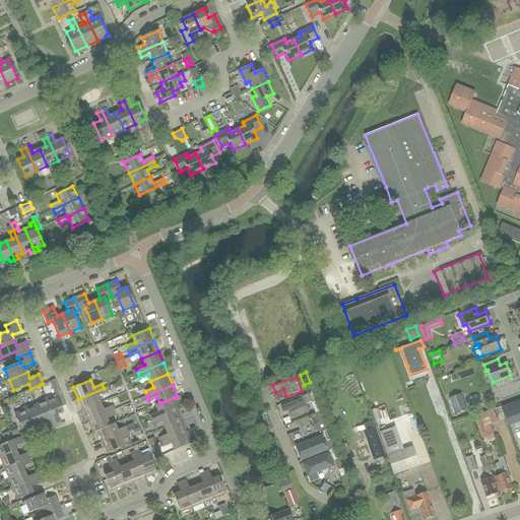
[(106,393),(104,388),(78,399),(83,410),(101,403),(98,396),(106,393)]
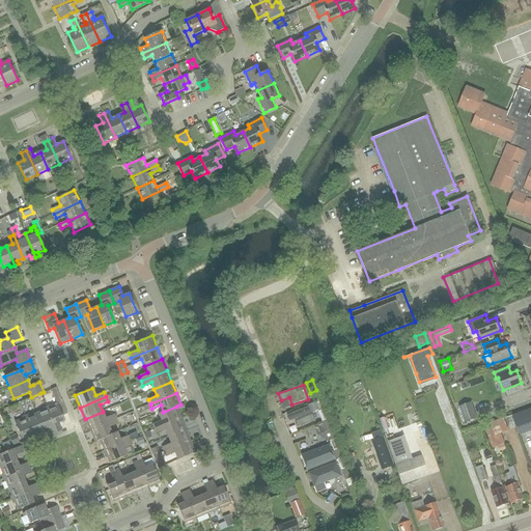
[(325,410),(320,399),(314,401),(318,412),(325,410)]
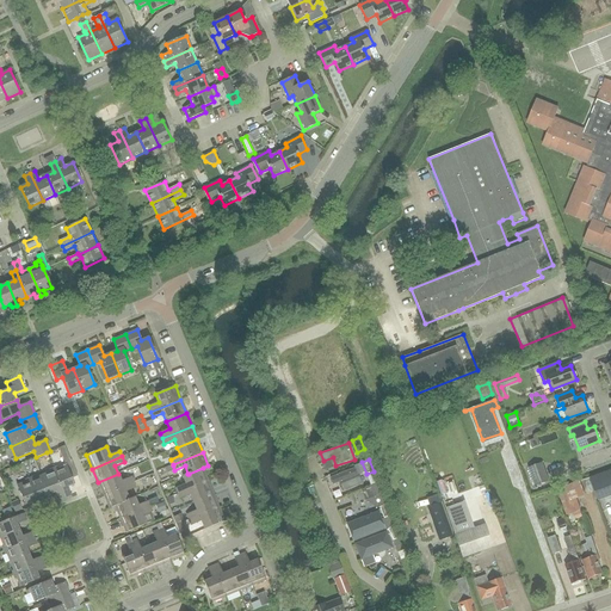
[(549,480),(543,463),(529,468),(535,486),(549,480)]
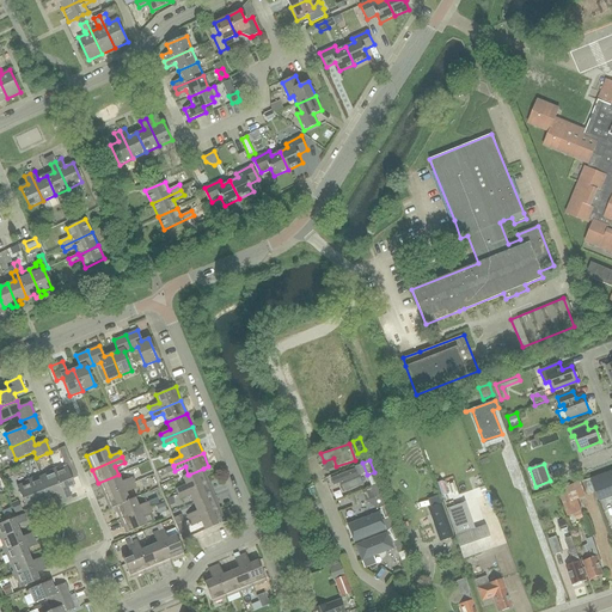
[(57,469),(54,470),(66,500),(72,497),(67,488),(74,485),(67,466),(57,470),(57,469)]
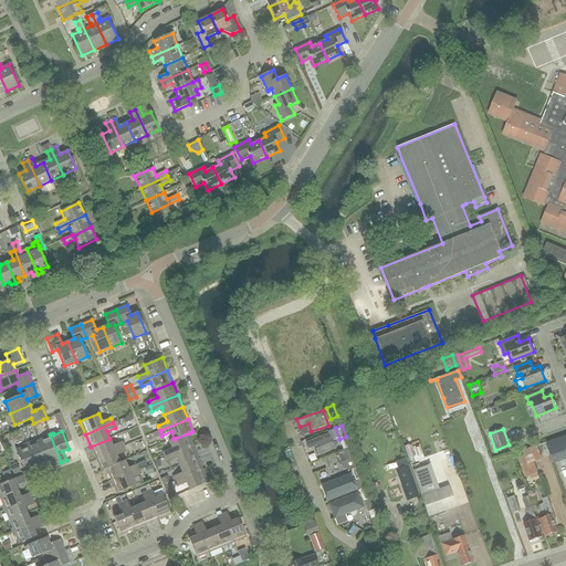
[(192,446),(188,433),(175,439),(174,439),(169,441),(173,448),(163,452),(165,457),(192,446)]
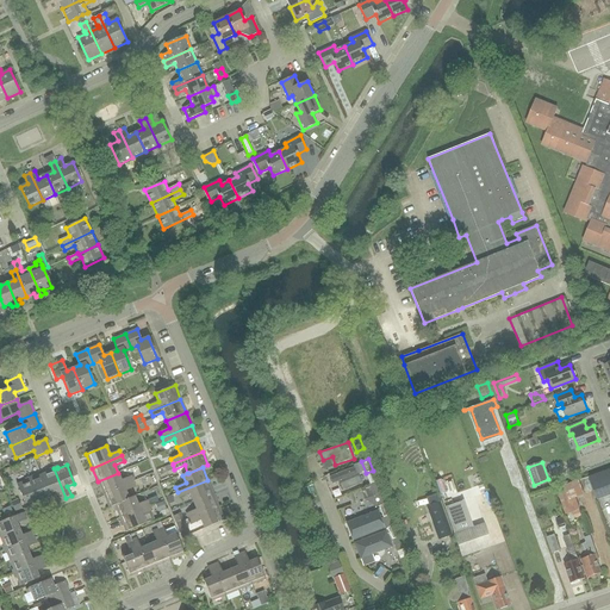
[(66,498),(54,468),(49,470),(50,472),(42,474),(50,493),(56,491),(60,500),(66,498)]
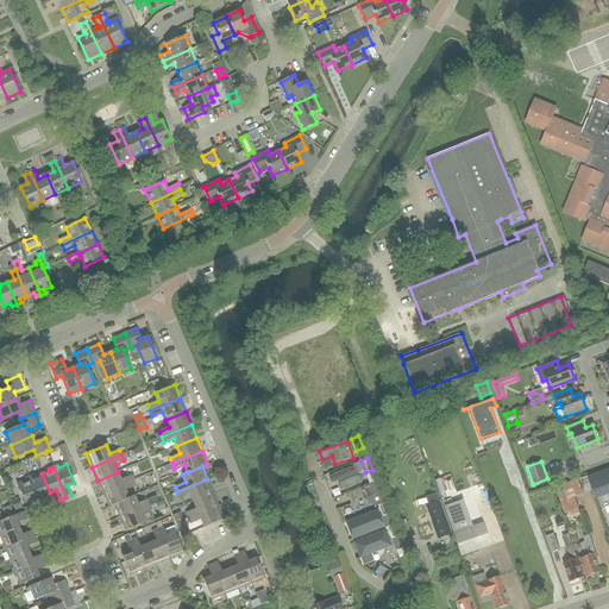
[(608,494),(608,469),(588,477),(596,500),(608,494)]
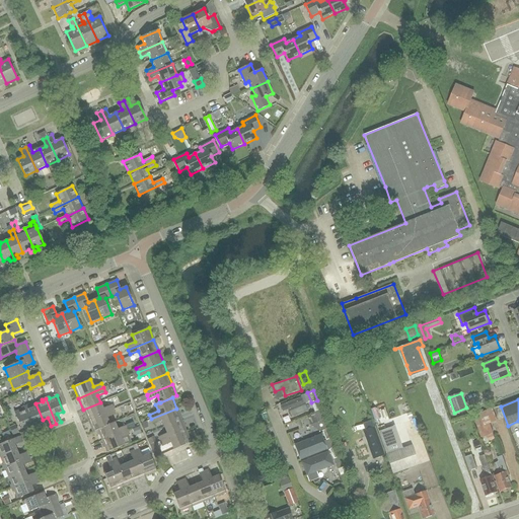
[(43,420),(35,403),(34,402),(24,406),(35,433),(41,431),(36,422),(43,420)]
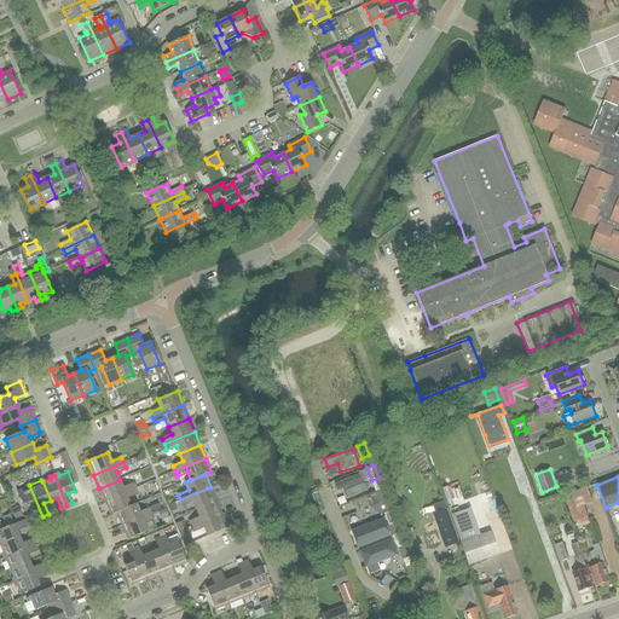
[(105,502),(136,489),(133,484),(122,487),(120,480),(99,489),(105,502)]
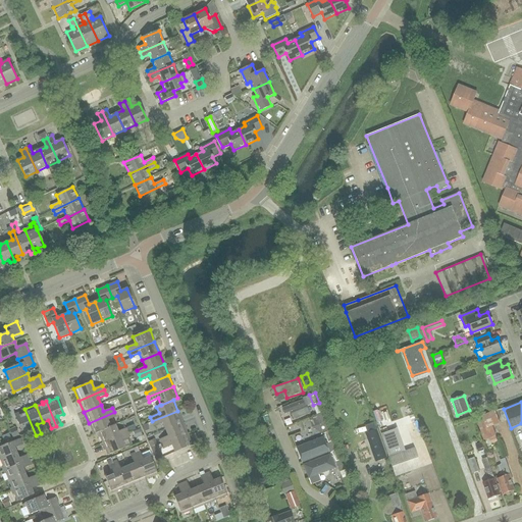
[(36,435),(24,409),(21,410),(22,412),(15,415),(21,431),(28,428),(31,437),(36,435)]
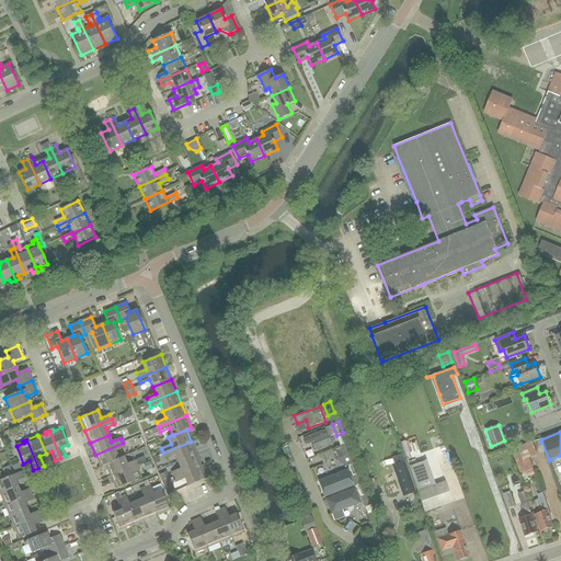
[(196,454),(191,442),(163,453),(165,458),(174,454),(178,461),(196,454)]
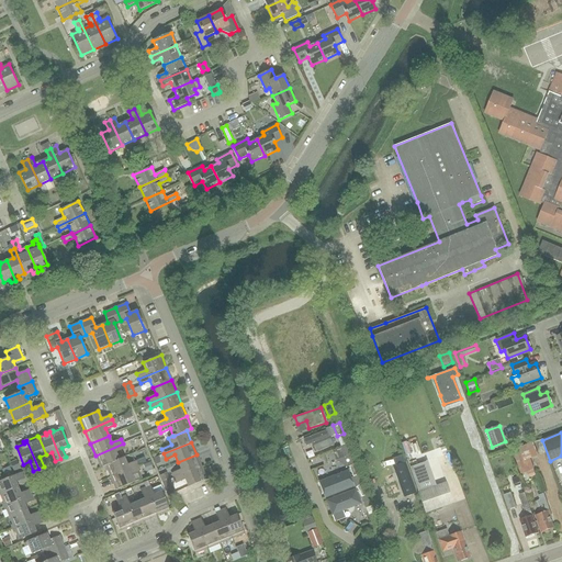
[(530,459),(538,456),(534,442),(513,450),(520,474),(534,470),(530,459)]
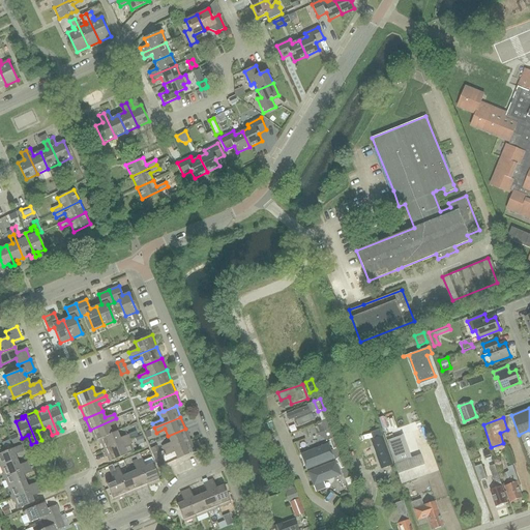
[(118,423),(116,418),(90,430),(95,441),(99,439),(112,434),(112,433),(109,427),(118,423)]
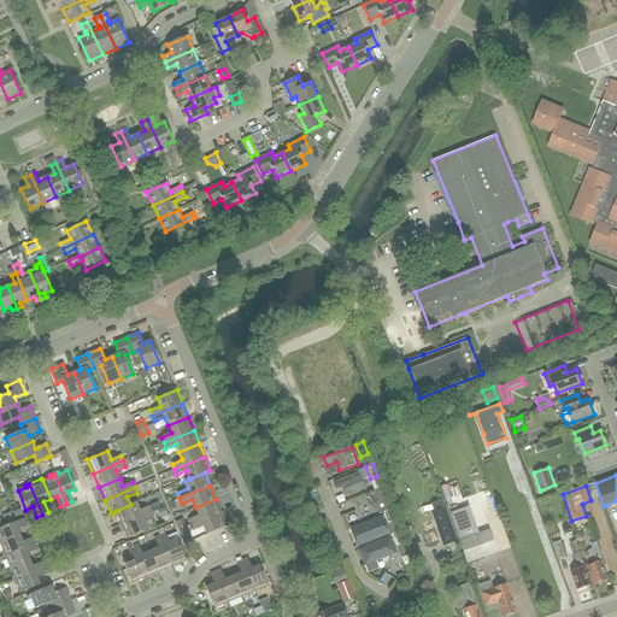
[(386,498),(381,487),(374,489),(378,501),(386,498)]
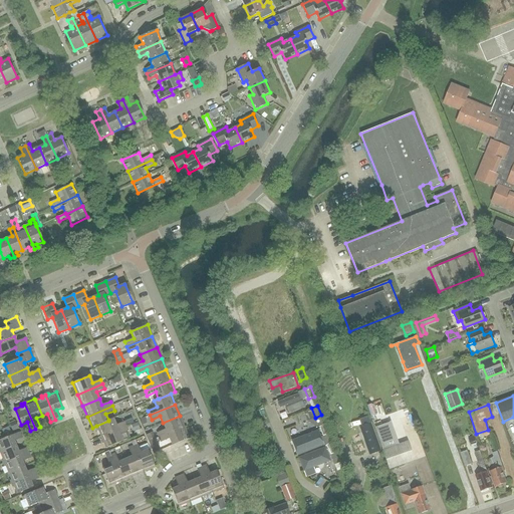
[(315,418),(311,408),(304,411),(308,421),(315,418)]
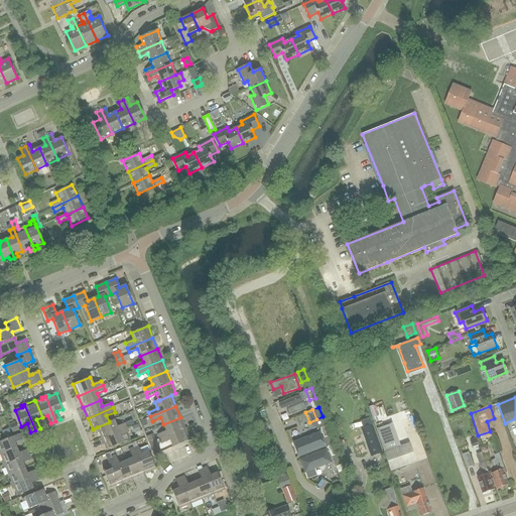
[(184,428),(180,417),(163,424),(166,431),(158,434),(159,439),(184,428)]
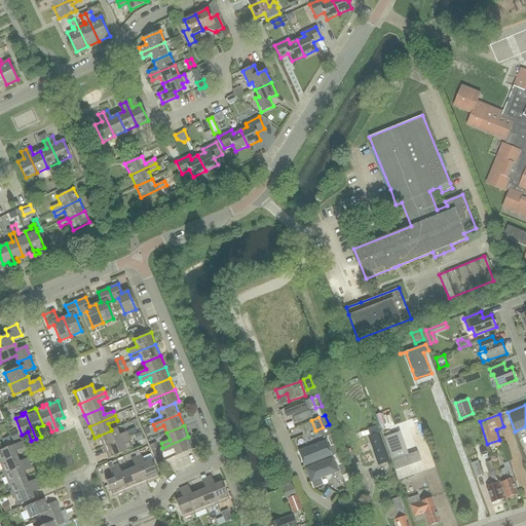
[(104,447),(129,436),(127,431),(118,435),(115,428),(111,429),(111,430),(99,436),(104,447)]
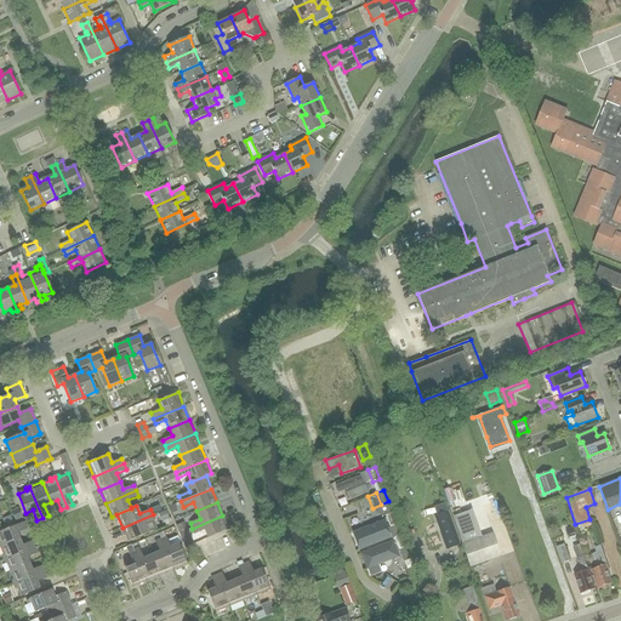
[(18,508),(11,511),(16,520),(22,518),(18,508)]
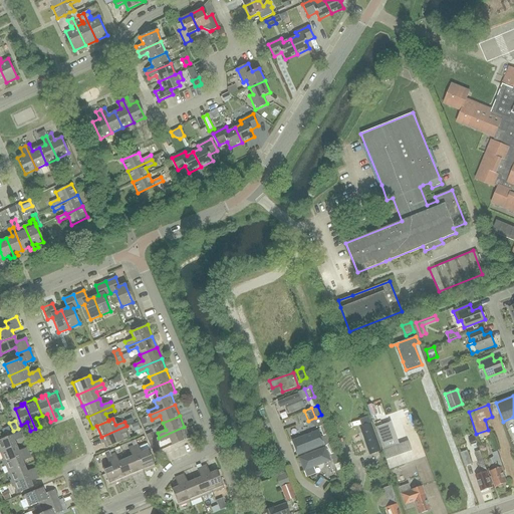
[(371,423),(362,426),(372,454),(381,451),(371,423)]
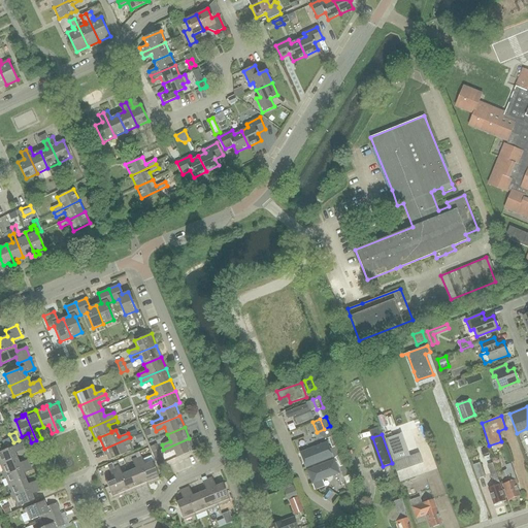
[(338,446),(334,435),(328,438),(332,448),(338,446)]
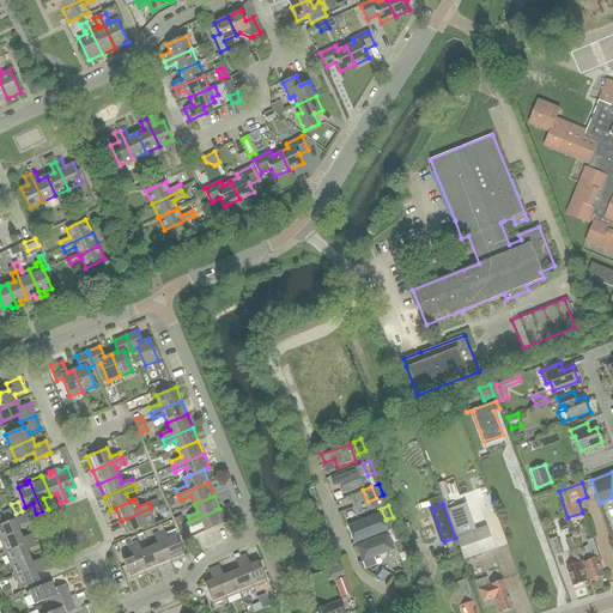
[(143,517),(153,514),(151,508),(121,521),(127,534),(146,526),(143,517)]
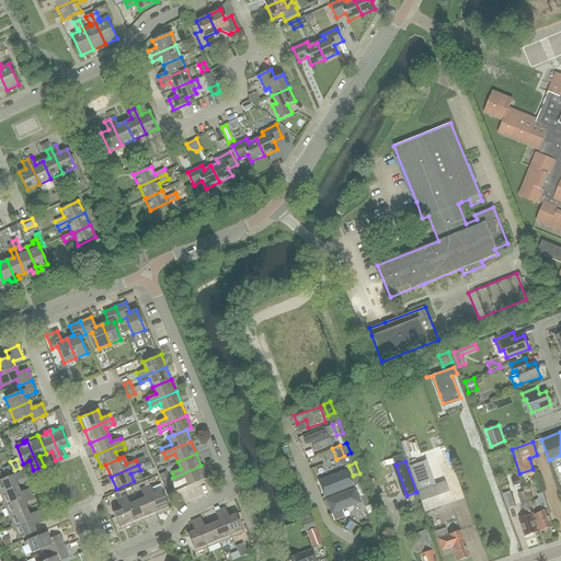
[(206,479),(201,466),(173,478),(175,482),(185,479),(187,487),(206,479)]
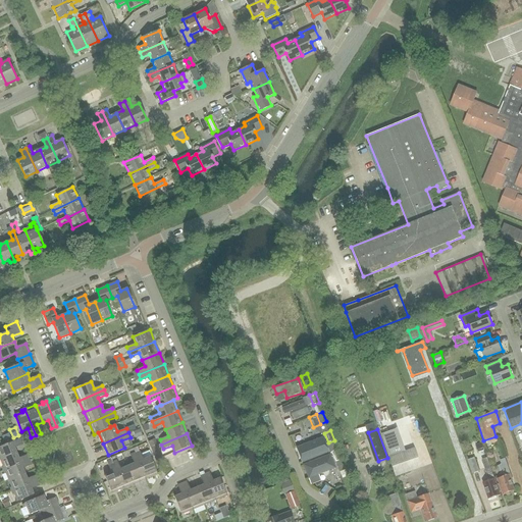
[(0,458),(0,460),(16,453),(14,448),(22,444),(20,439),(12,442),(0,447),(0,458)]
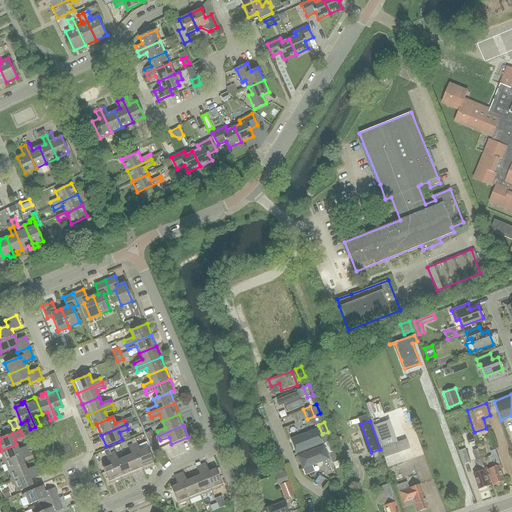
[(145,434),(148,440),(149,439),(154,437),(152,431),(147,433),(145,434)]
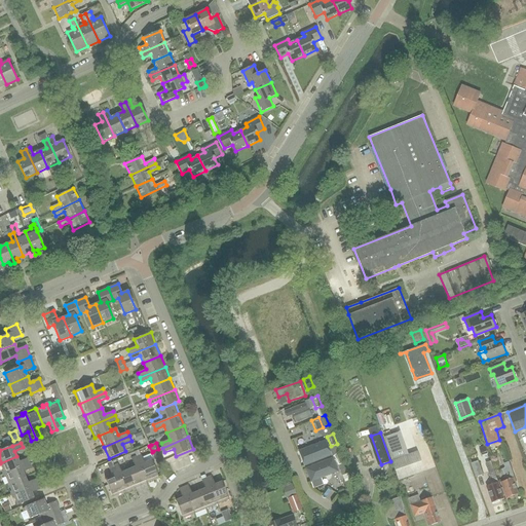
[(405,447),(388,453),(391,460),(408,455),(405,447)]
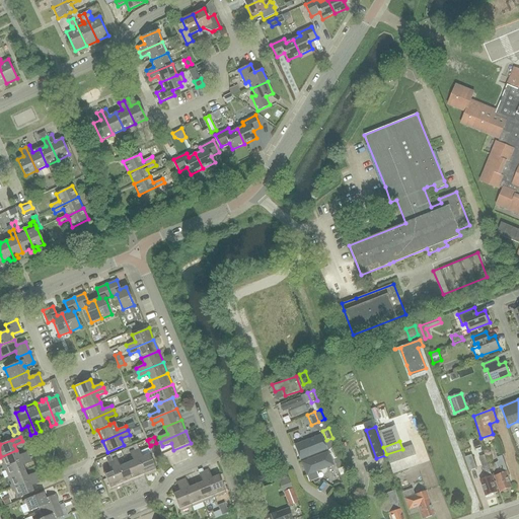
[(412,446),(409,447),(402,449),(386,454),(393,473),(418,465),(412,446)]
